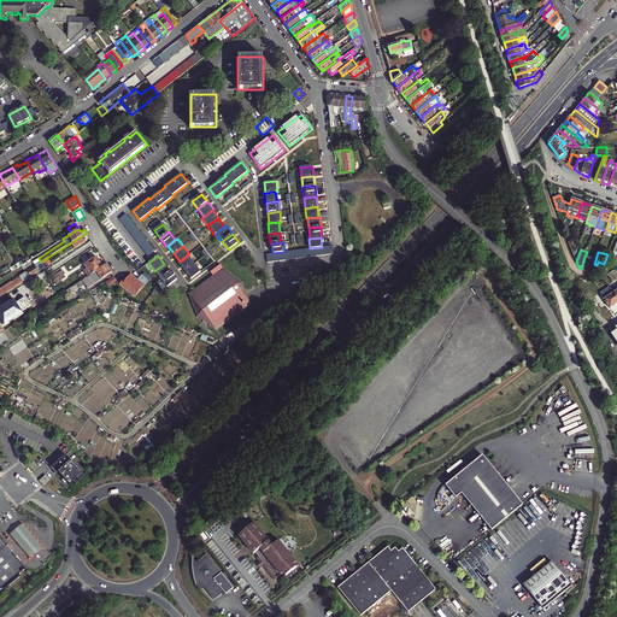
[(194,264),(187,256),(180,262),(178,263),(184,270),(194,264)]
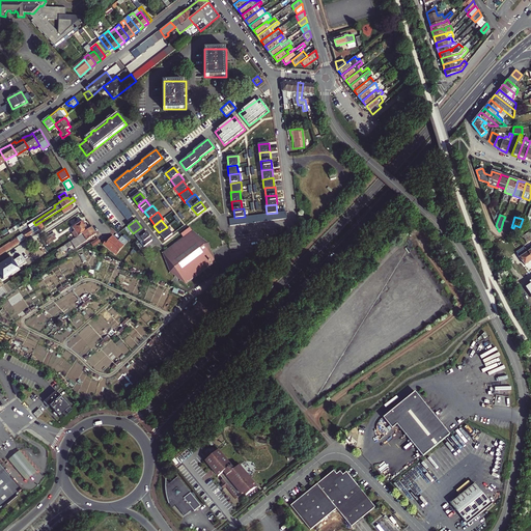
[(75,232),(78,236),(89,229),(83,221),(73,228),(75,232)]
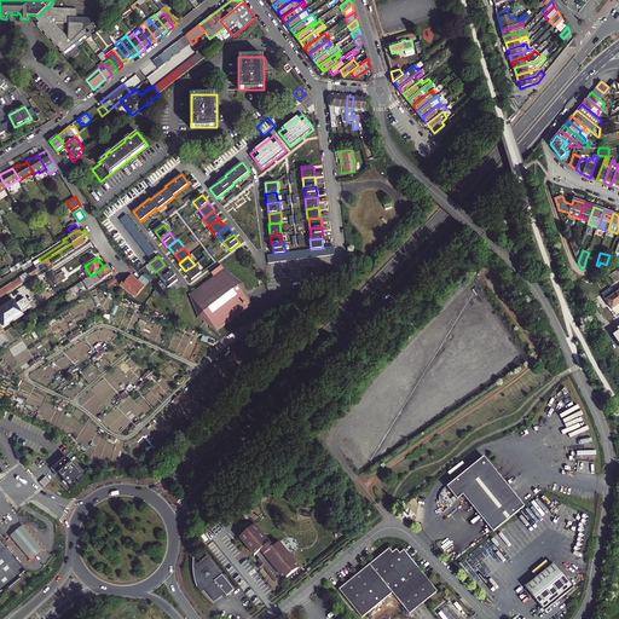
[(584,266),(594,270),(596,265),(597,261),(586,258),(584,266)]
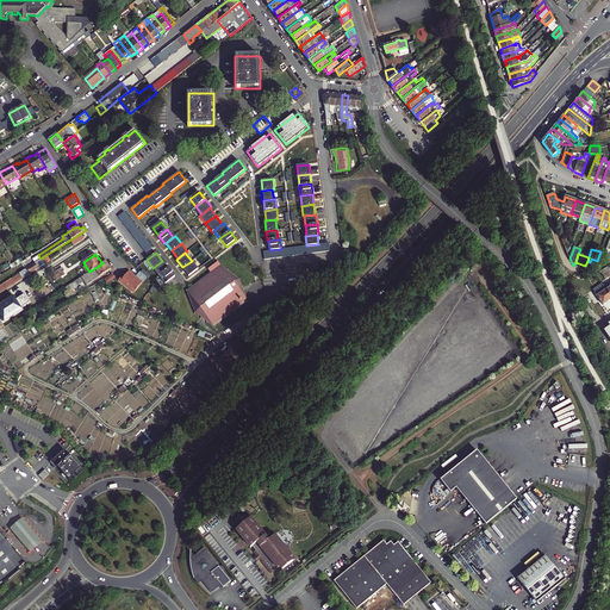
[(53,284),(70,272),(69,272),(80,265),(78,261),(80,260),(78,255),(70,259),(72,261),(63,266),(61,263),(57,266),(54,268),(50,271),(54,277),(53,278),(51,277),(49,278),(53,284)]
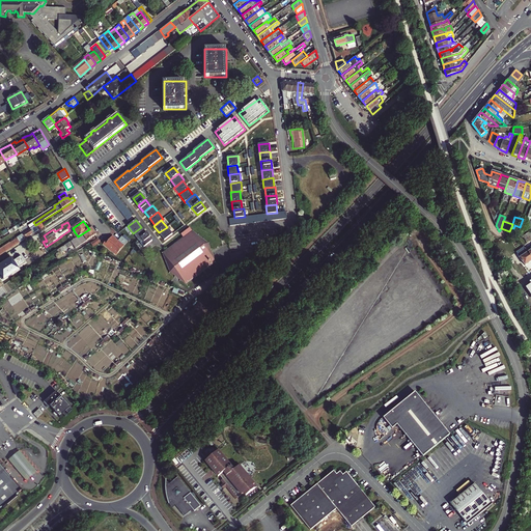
[(38,230),(35,225),(0,248),(0,253),(17,243),(18,244),(38,230)]
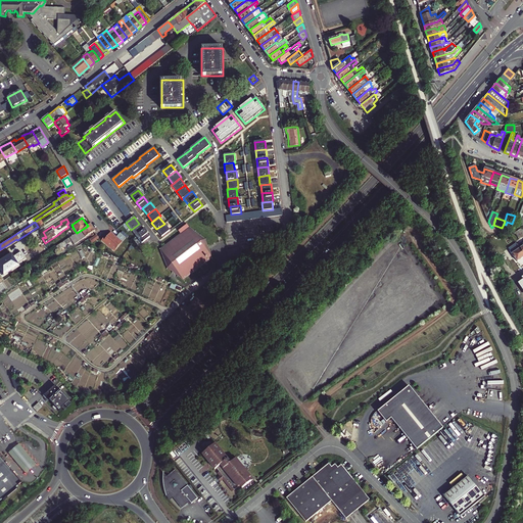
[(79,242),(79,241),(95,231),(91,224),(88,226),(77,233),(74,235),(69,237),(70,238),(56,247),(58,250),(72,242),(74,245),(79,242)]
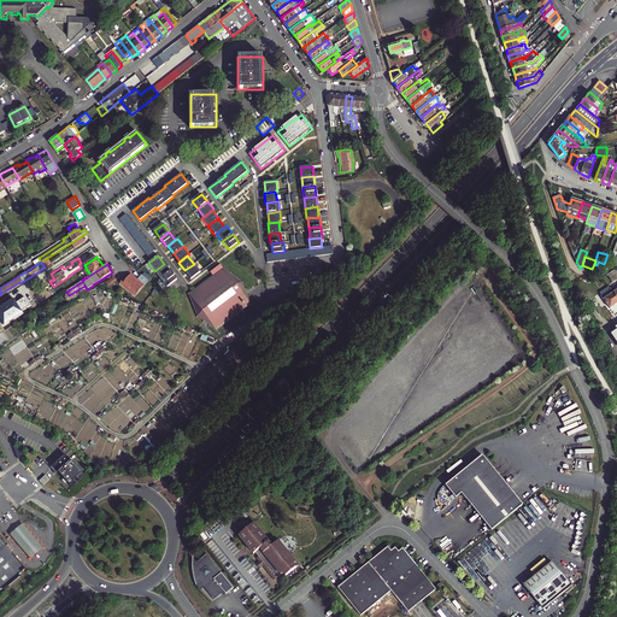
[(170,271),(164,264),(154,271),(160,278),(170,271)]
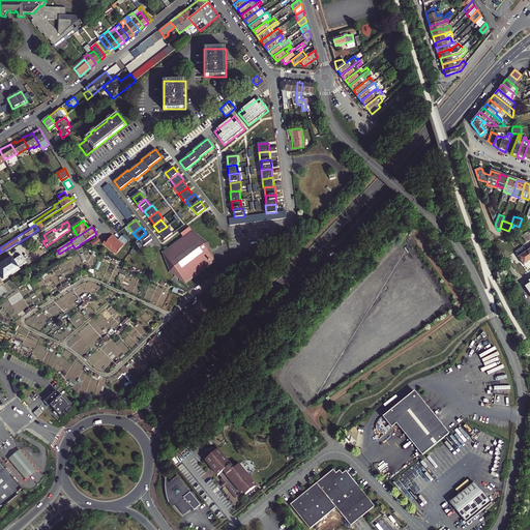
[(172,234),(167,227),(158,232),(165,239),(172,234)]
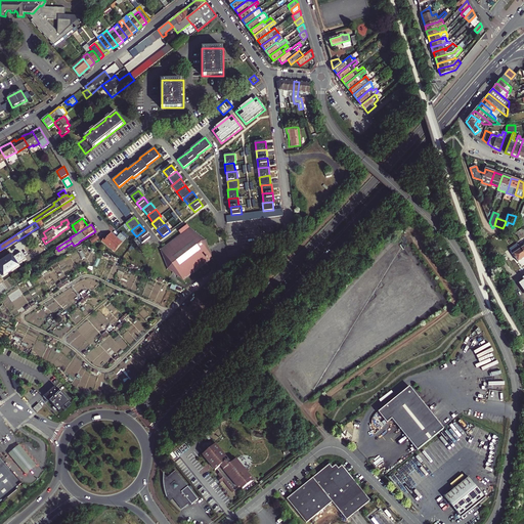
[(186,277),(216,256),(208,238),(193,228),(190,224),(181,230),(184,234),(164,250),(165,251),(169,269),(184,276),(186,277)]
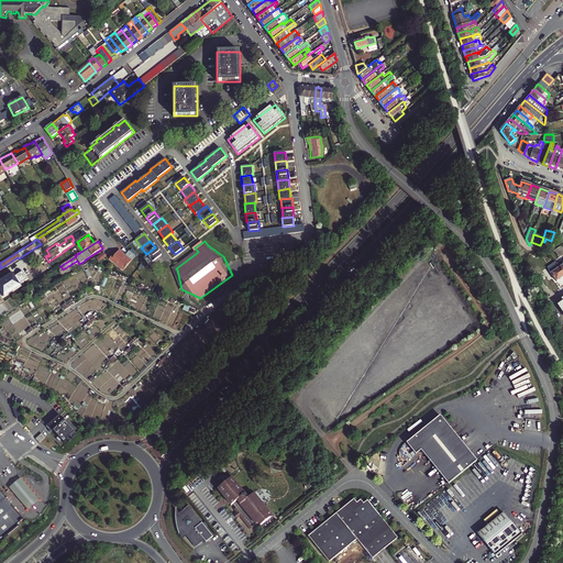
[(110,257),(122,267),(133,254),(128,249),(123,253),(118,247),(111,255),(110,257)]
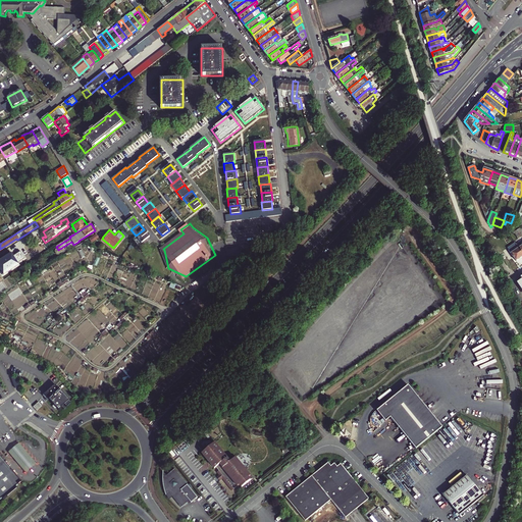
[(149,237),(144,229),(136,236),(141,243),(149,237)]
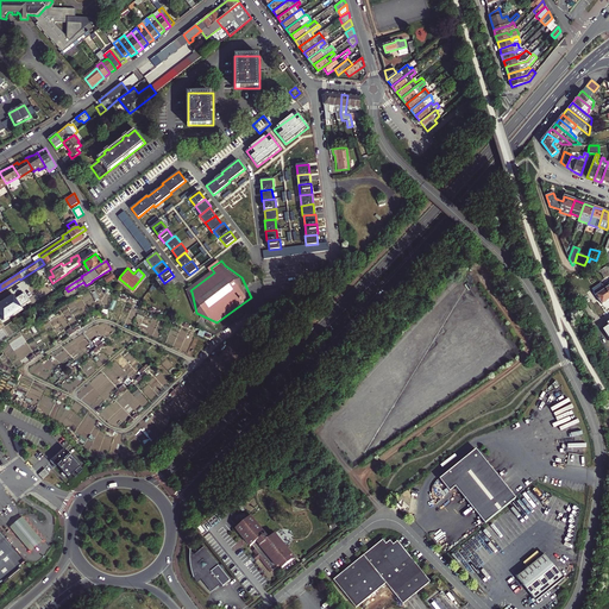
[(132,289),(119,278),(120,276),(118,275),(115,278),(131,292),(132,289)]
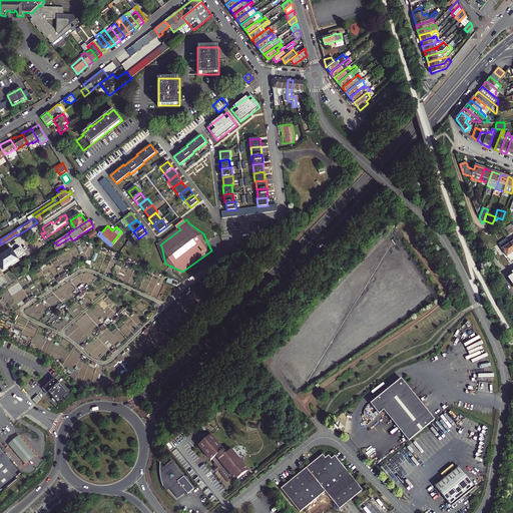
[(507,257),(512,251),(512,247),(510,243),(506,246),(504,243),(497,247),(499,250),(502,248),(504,252),(507,257)]
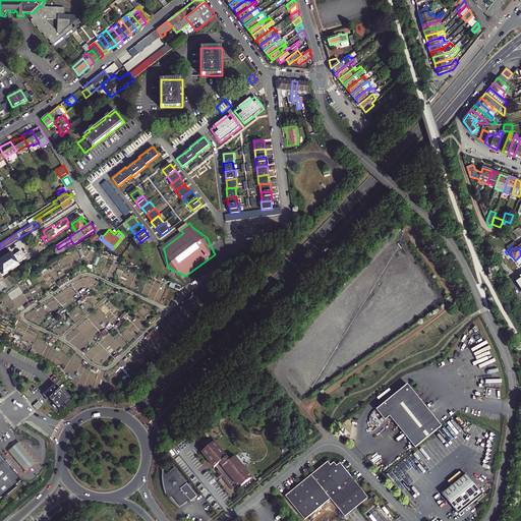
[(0,267),(3,273),(26,261),(21,251),(14,254),(13,252),(0,259),(0,267)]
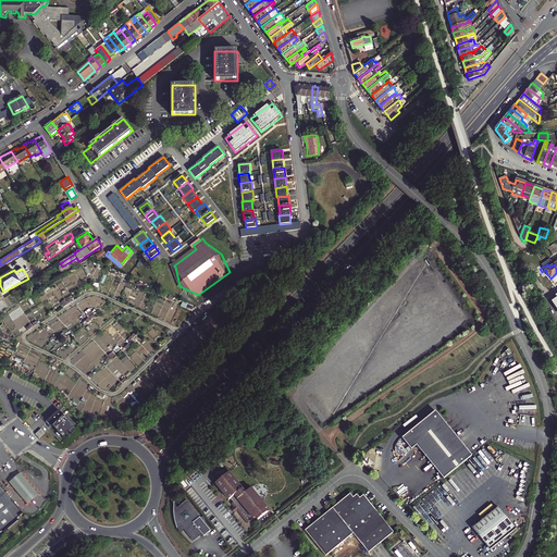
[(40,363),(35,372),(46,379),(48,373),(45,372),(48,368),(40,363)]
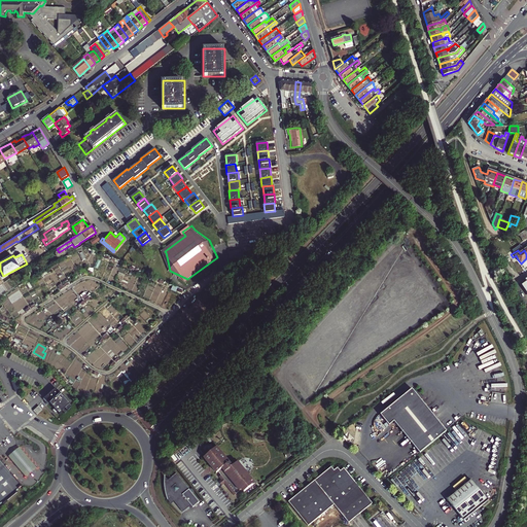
[(45,398),(61,414),(63,412),(65,414),(73,406),(70,403),(71,403),(56,388),(45,398)]
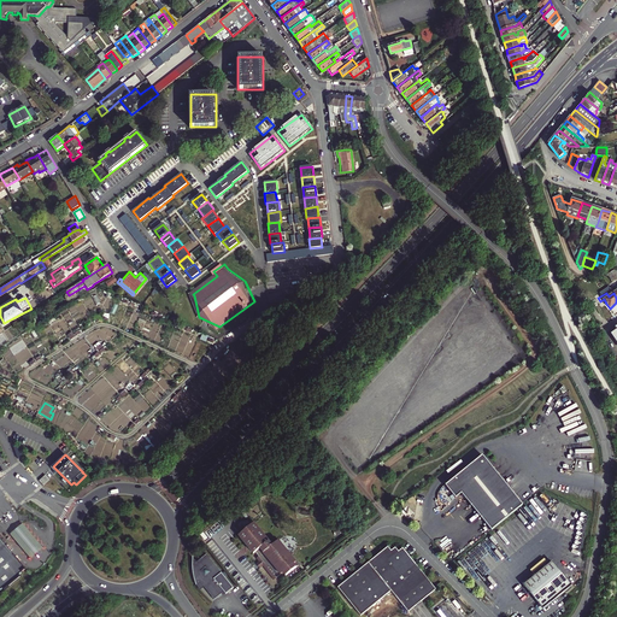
[(483,456),(446,486),(457,499),(463,494),(492,532),(523,506),(483,456)]
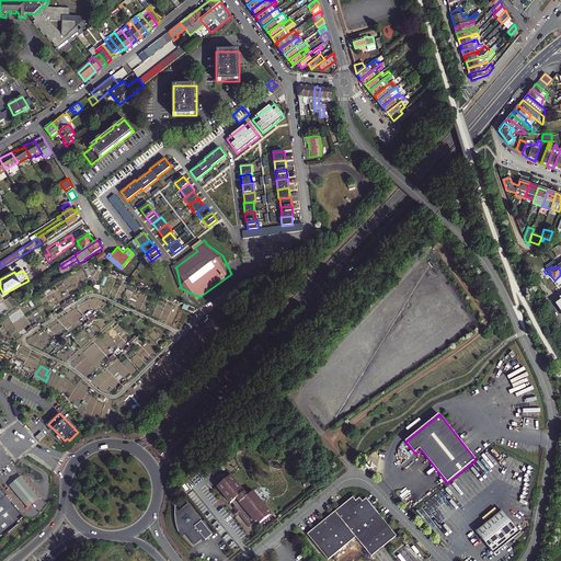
[(37,437),(41,441),(46,435),(43,432),(37,437)]
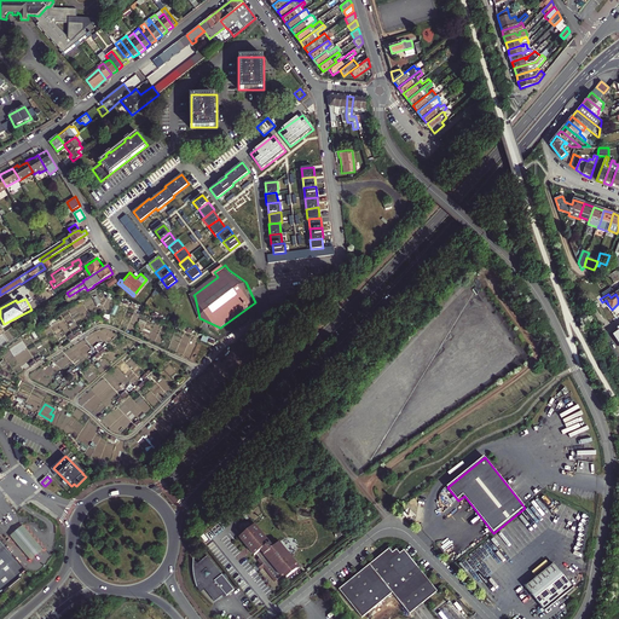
[(10,534),(32,561),(45,550),(35,538),(38,537),(25,522),(10,534)]
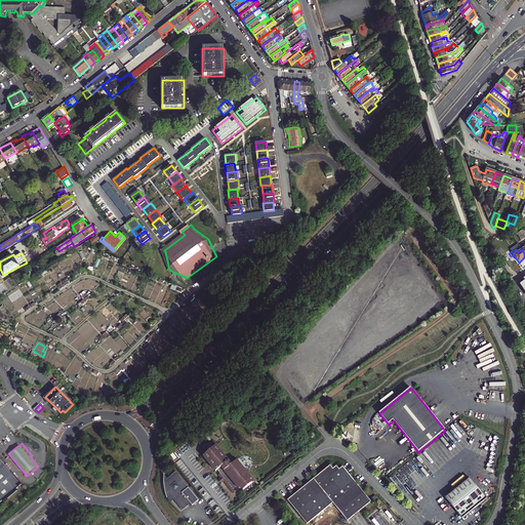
[(218,473),(234,491),(240,487),(241,489),(252,480),(236,459),(233,461),(230,457),(228,459),(215,444),(202,454),(214,471),(216,469),(219,473),(218,473)]
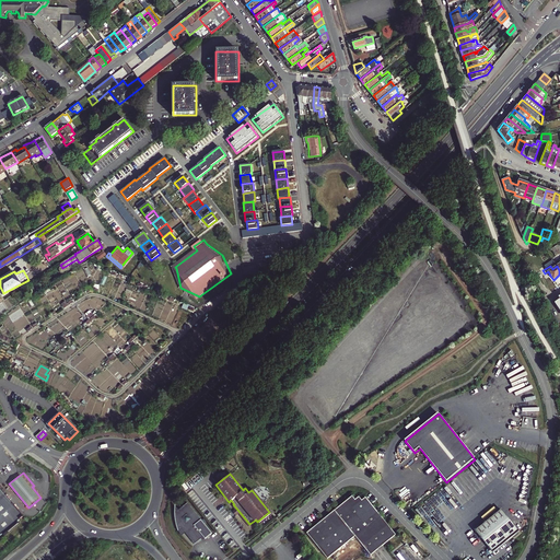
[(0,536),(3,534),(4,536),(19,524),(18,522),(24,517),(0,488),(0,536)]
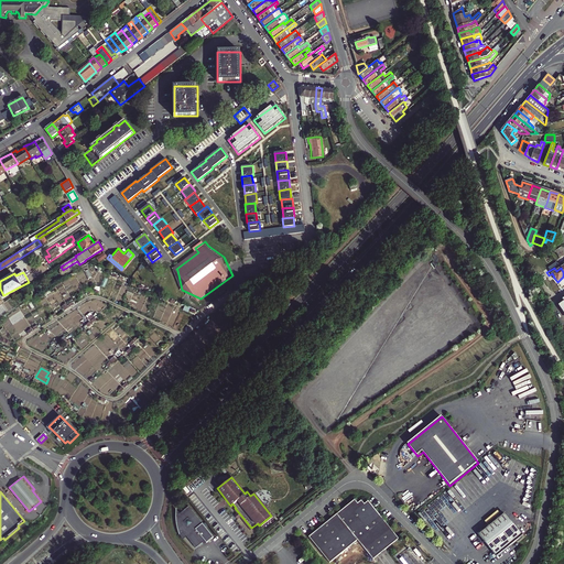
[(353,500),(335,516),(356,540),(366,552),(372,560),(397,540),(367,501),(362,505),(359,501),(356,505),(353,500)]
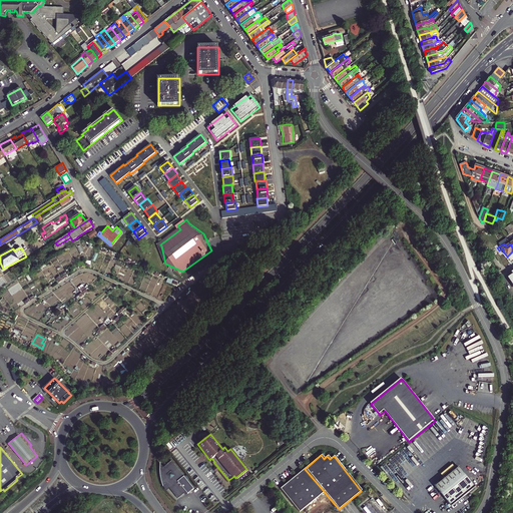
[(175,472),(178,470),(171,461),(162,468),(159,468),(159,476),(160,479),(162,485),(165,484),(169,488),(177,499),(183,494),(185,492),(187,494),(193,490),(175,472)]
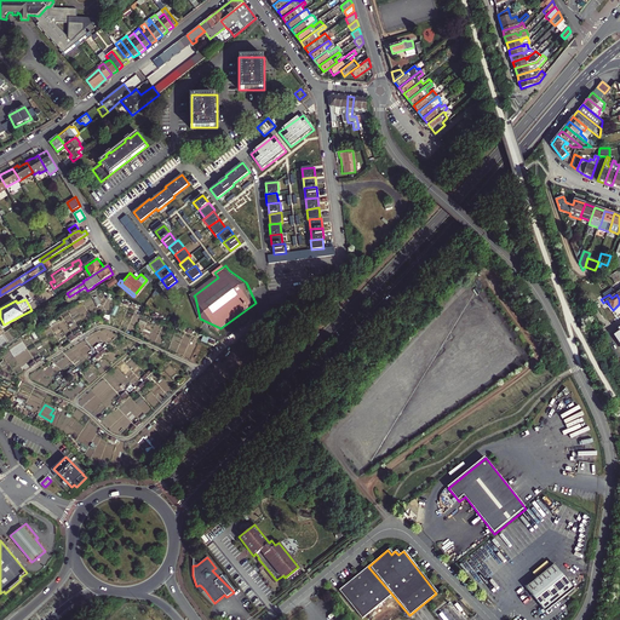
[(276,580),(258,558),(257,561),(259,563),(257,566),(260,570),(263,568),(274,583),(276,580)]
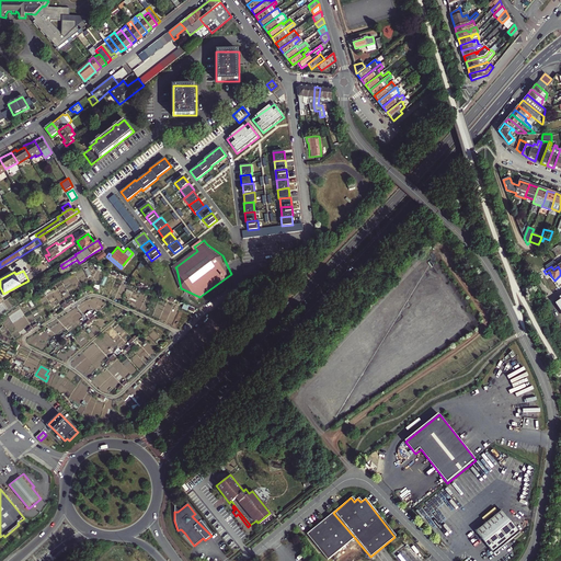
[(501,512),(476,534),(490,550),(487,552),(487,554),(488,557),(491,557),(493,554),(519,534),(501,512)]
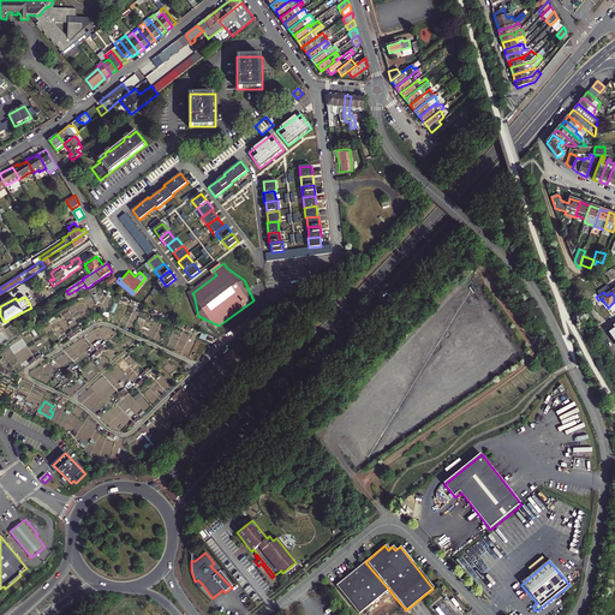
[(365,562),(335,586),(358,614),(368,607),(388,589),(365,562)]
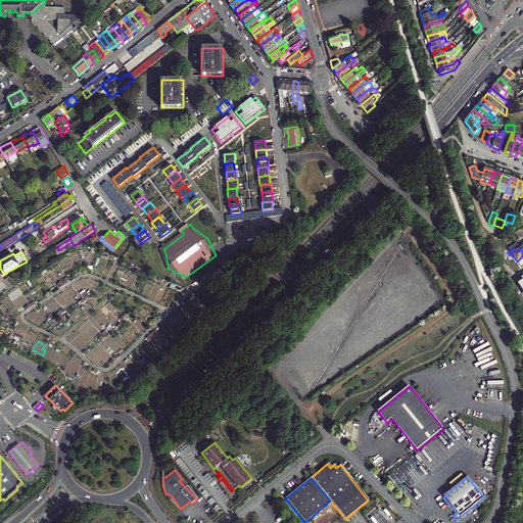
[(188,486),(182,479),(179,481),(197,500),(197,498),(187,486),(188,486)]
